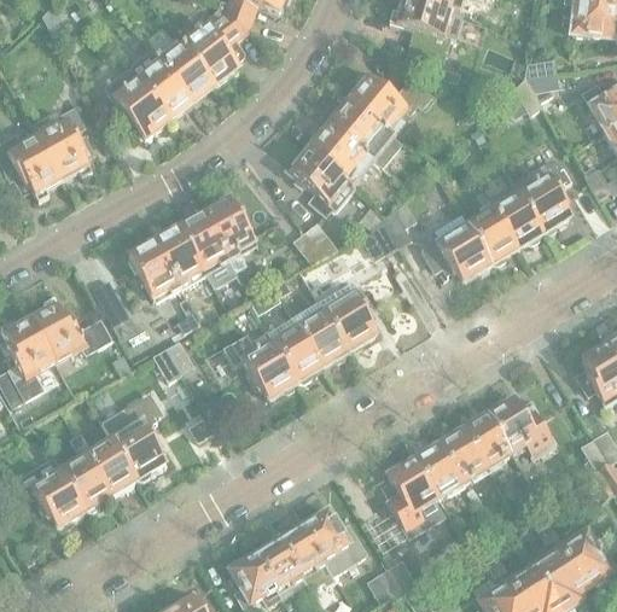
[(279,15),(284,0),(230,0),(228,3),(222,0),(219,9),(216,10),(248,34),(249,33),(257,7),(279,15)]
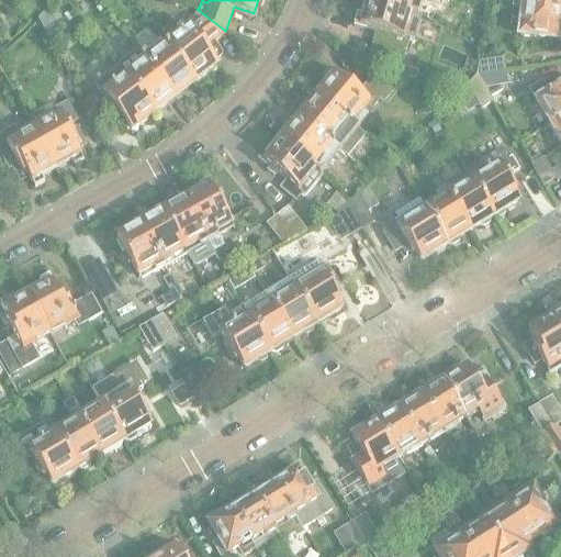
[(415,35),(422,11),(421,11),(404,6),(384,0),(368,0),(365,11),(358,9),(355,21),(383,29),(378,49),(404,57),(411,34),(415,35)]
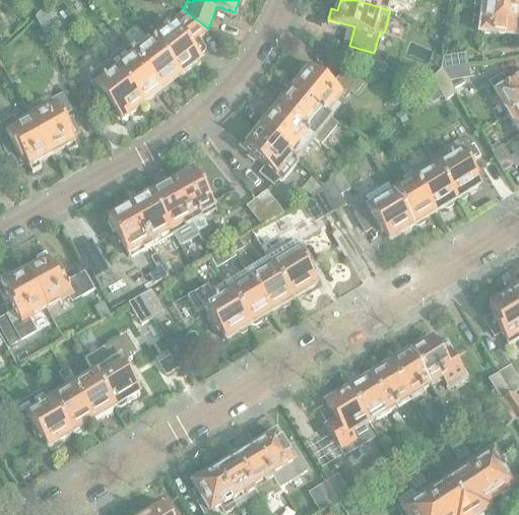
[(389,10),(392,0),(355,0),(374,5),(389,10)]
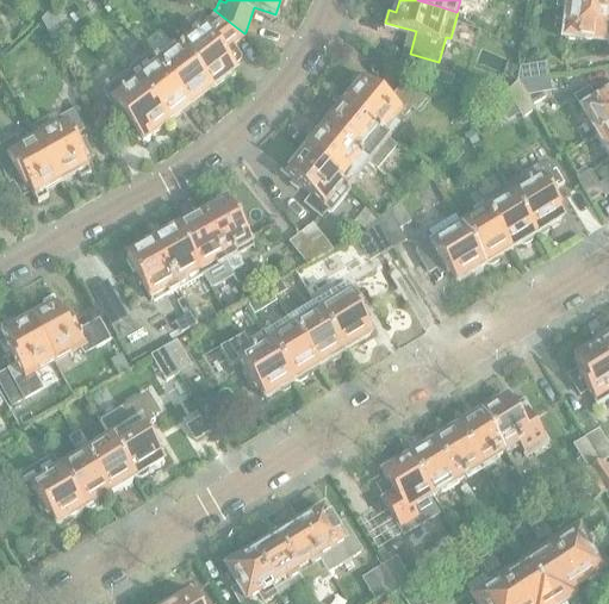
[(558,0),(558,5),(570,6),(608,10),(608,0),(558,0)]
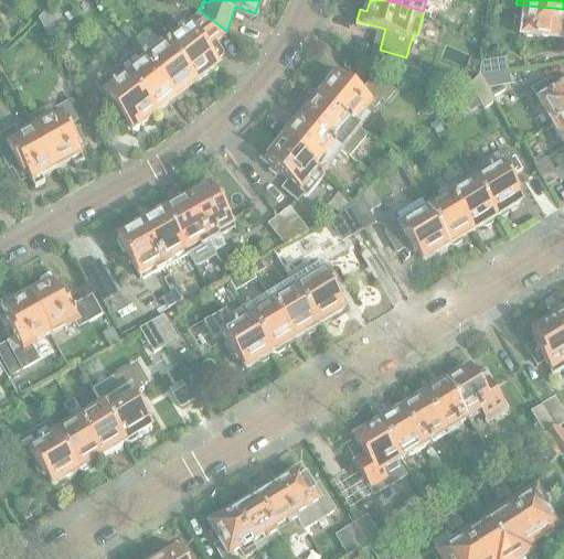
[(65,32),(50,3),(40,15),(53,39),(65,32)]
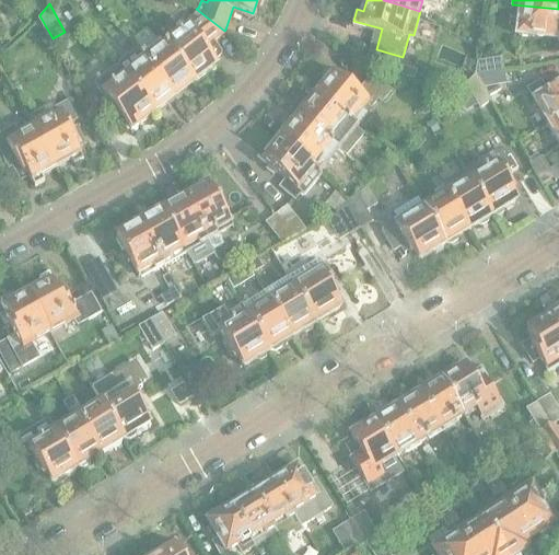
[(558,9),(523,6),(520,32),(558,37),(558,9)]
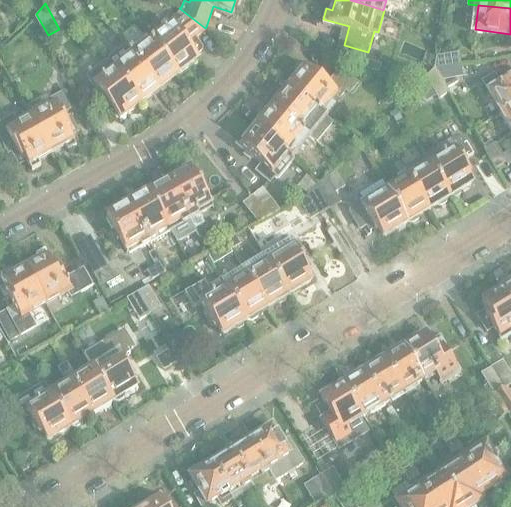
[(203,43),(196,35),(205,28),(179,8),(174,13),(178,18),(174,21),(173,20),(152,35),(179,71),(199,55),(197,52),(203,47),(203,43)]
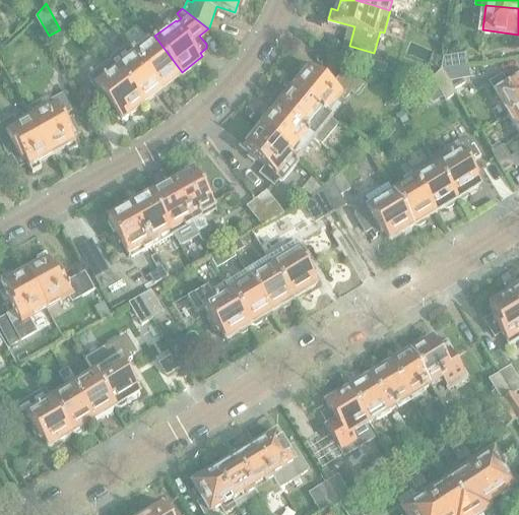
[(182,72),(154,36),(142,45),(137,38),(130,43),(163,86),(182,72)]
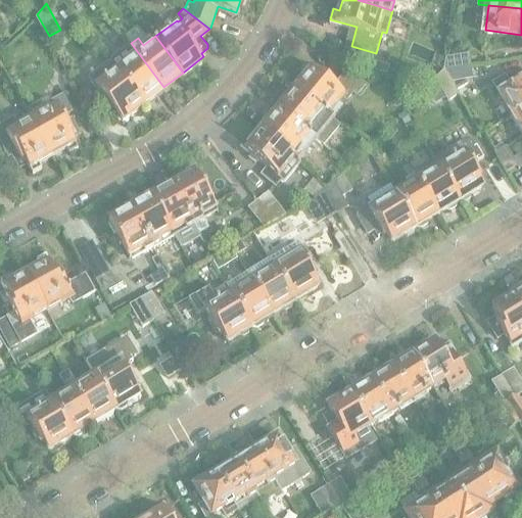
[(163,87),(131,43),(123,49),(129,57),(117,65),(145,101),(163,87)]
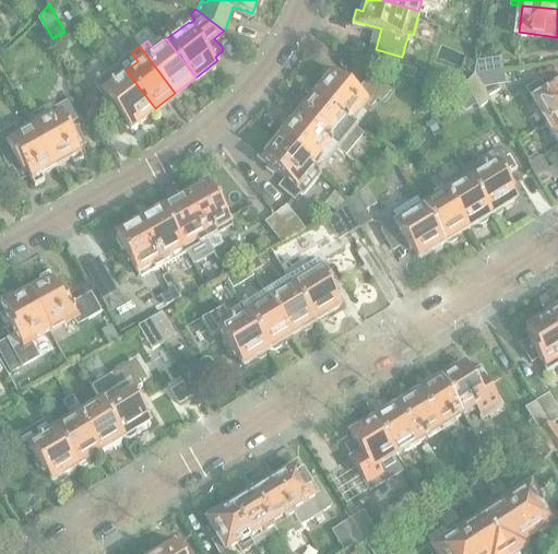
[(506,67),(503,52),(476,58),(475,71),(506,67)]
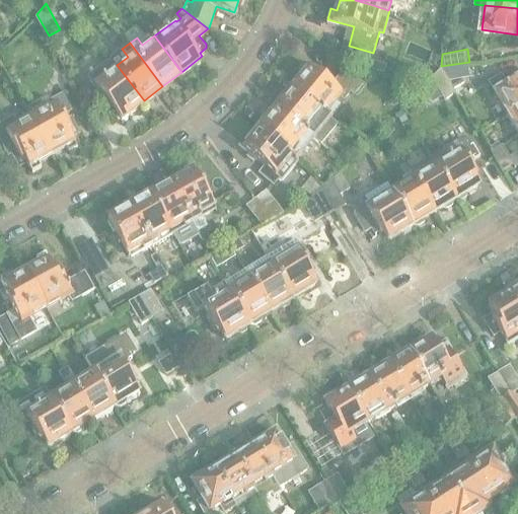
[(384,69),(386,61),(371,57),(369,65),(384,69)]
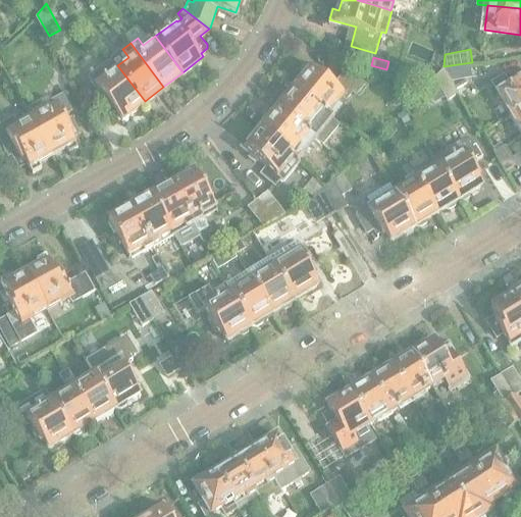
[(145,101),(117,65),(116,66),(111,59),(107,58),(90,72),(90,76),(94,83),(94,84),(121,119),(145,101)]
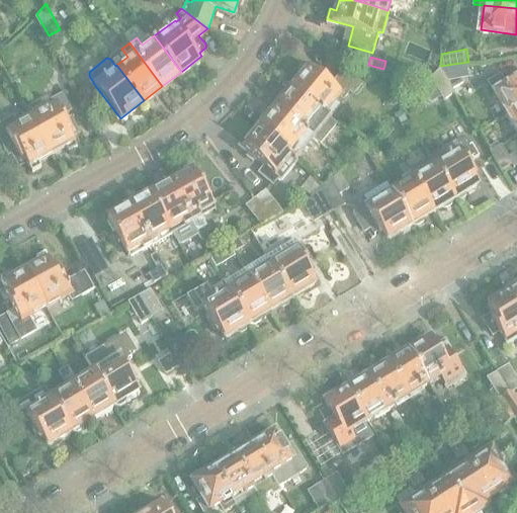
[(356,93),(365,82),(343,66),(330,81),(305,60),(298,68),(304,72),(292,85),(330,115),(332,112),(331,111),(350,88),(356,93)]
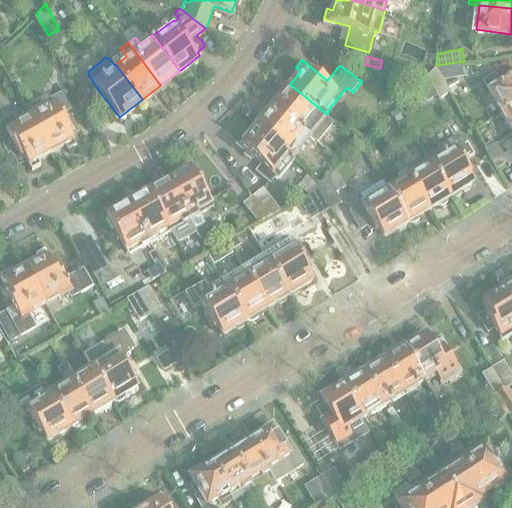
[(457,74),(466,72),(464,61),(436,65),(449,84),(459,78),(457,74)]
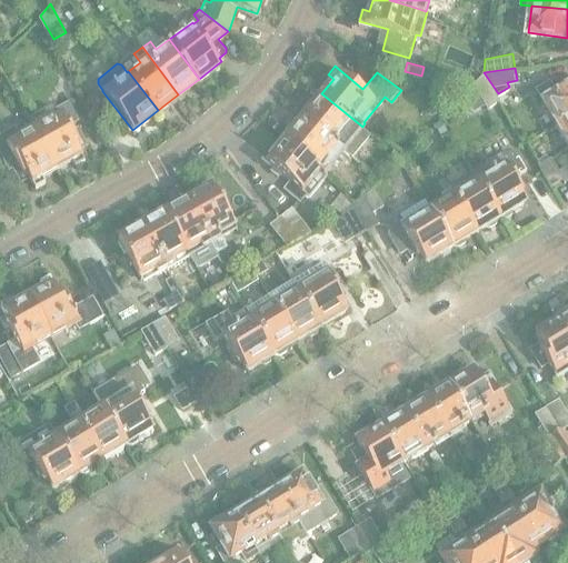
[(459,71),(447,78),(455,91),(468,83),(459,71)]
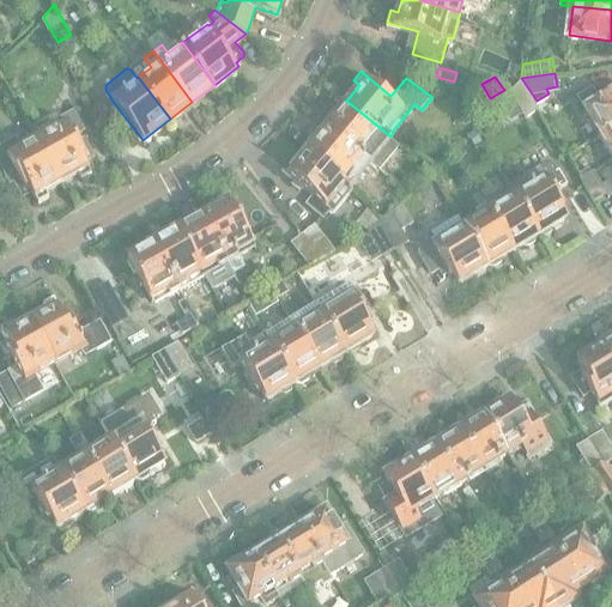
[(537,101),(521,78),(510,87),(526,114),(539,105),(537,101)]
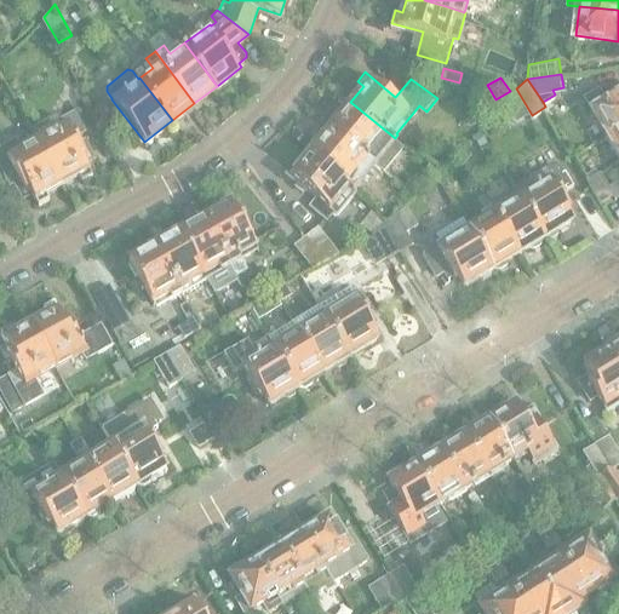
[(606,133),(618,125),(618,91),(606,98),(599,87),(583,97),(606,133)]
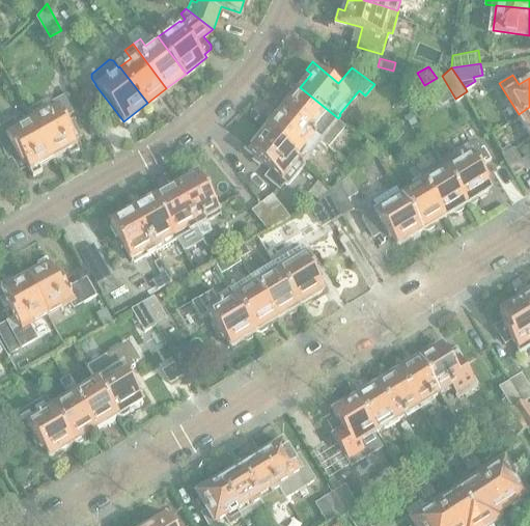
[(345,123),(338,118),(300,87),(283,108),(322,139),(326,142),(329,144),(329,143),(345,123)]
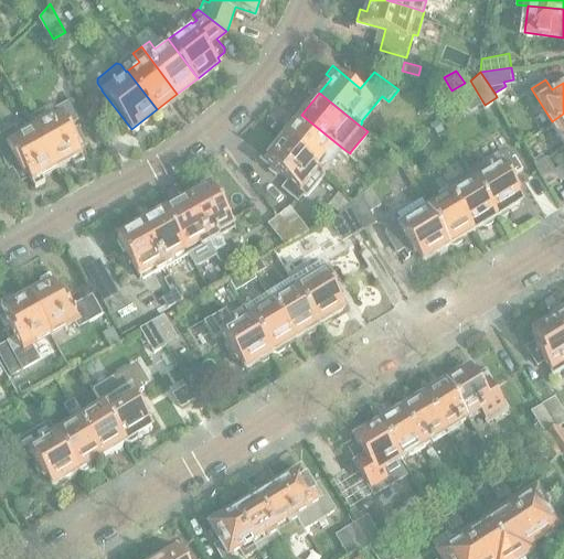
[(83,137),(76,125),(72,126),(66,116),(73,111),(66,99),(56,105),(60,111),(35,125),(56,164),(71,157),(74,163),(85,157),(76,141),(83,137)]
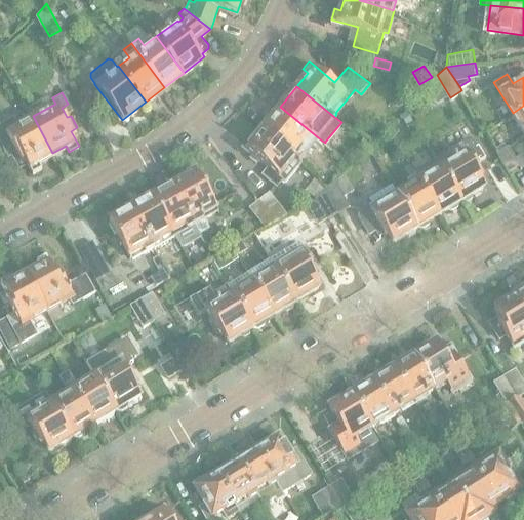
[(523,106),(513,113),(523,131),(523,106)]
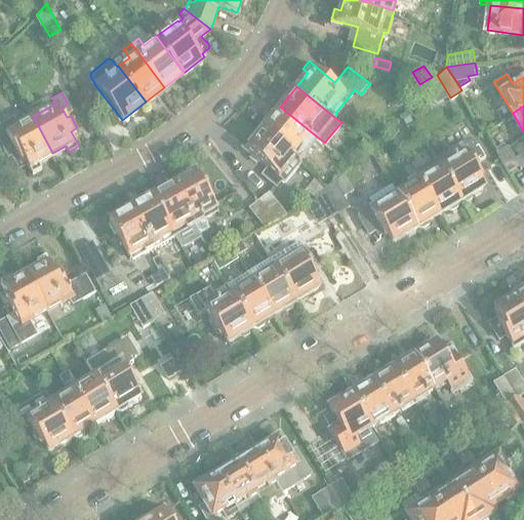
[(318,137),(280,107),(263,127),(295,155),(299,159),(318,137)]
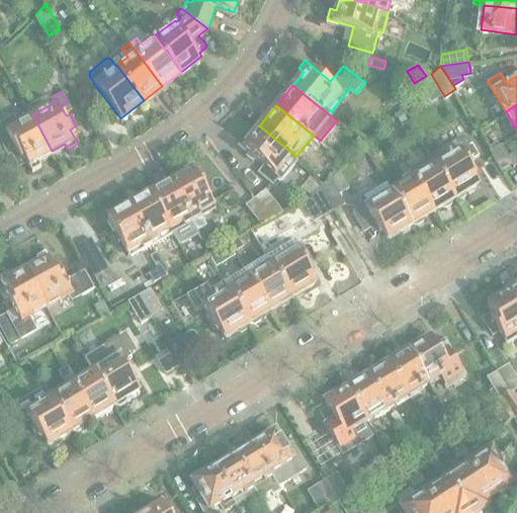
[(52,151),(32,114),(20,121),(15,111),(0,119),(0,135),(9,152),(12,150),(20,163),(27,159),(32,169),(41,164),(38,158),(52,151)]
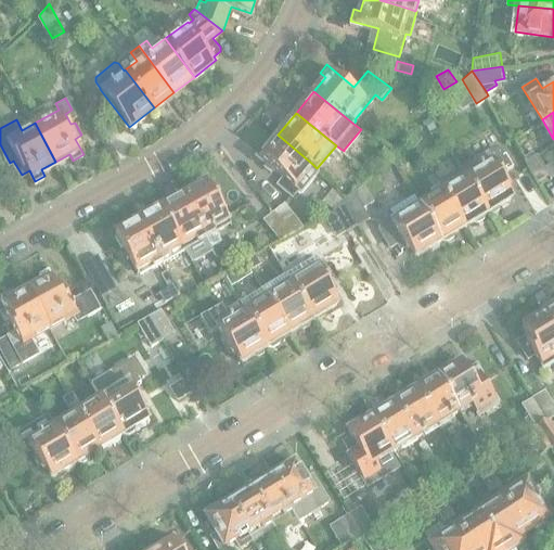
[(312,164),(278,135),(268,146),(262,142),(255,151),(282,175),(277,181),(293,195),(299,188),(303,190),(319,170),(317,168),(312,164)]
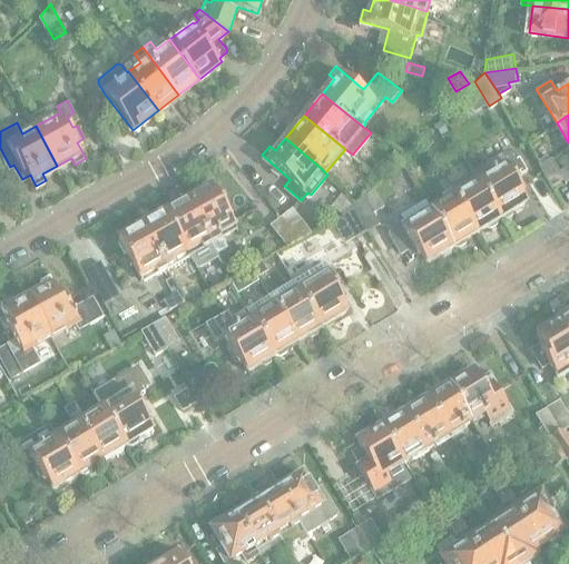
[(523,188),(513,171),(520,168),(521,171),(528,167),(521,155),(518,156),(511,147),(473,169),(500,216),(502,215),(507,216),(512,211),(514,207),(525,200),(526,197),(521,190),(523,188)]
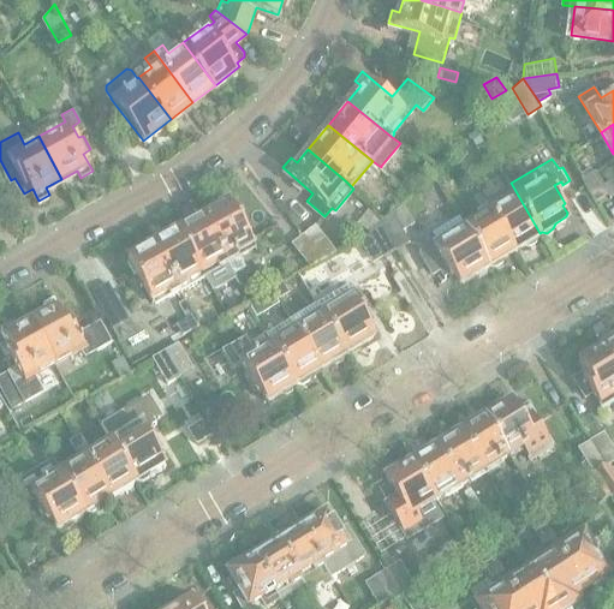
[(371,172),(383,181),(391,173),(381,166),(381,167),(377,165),(371,172)]
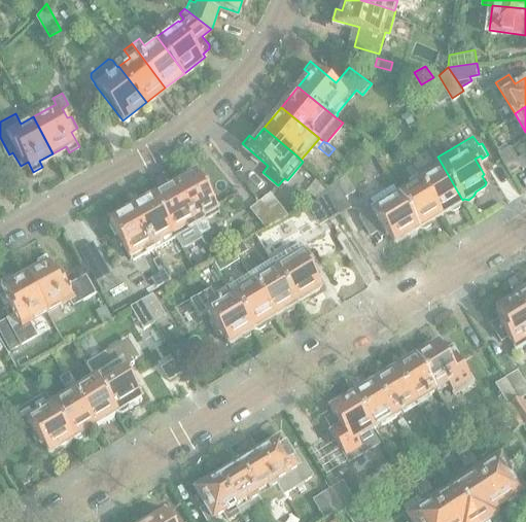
[(521,163),(510,143),(498,150),(511,170),(521,163)]
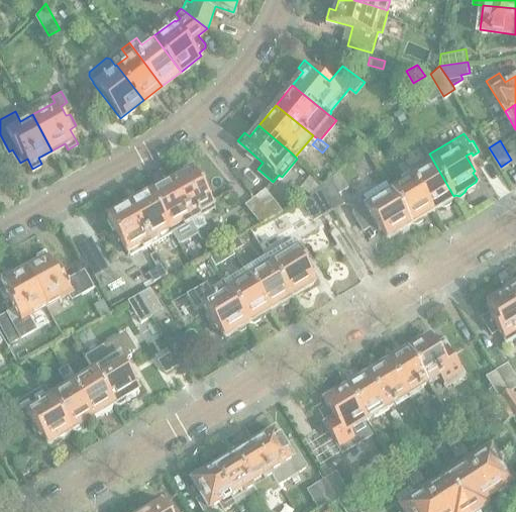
[(351,155),(342,147),(337,154),(346,161),(351,155)]
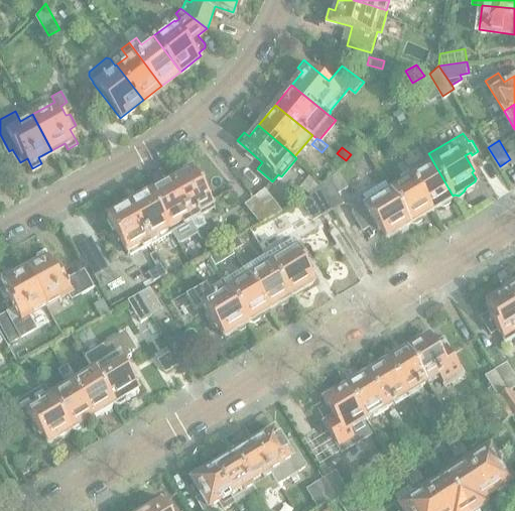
[(453,196),(428,153),(407,166),(413,177),(432,208),(440,203),(444,204),(451,201),(452,197),(453,196)]
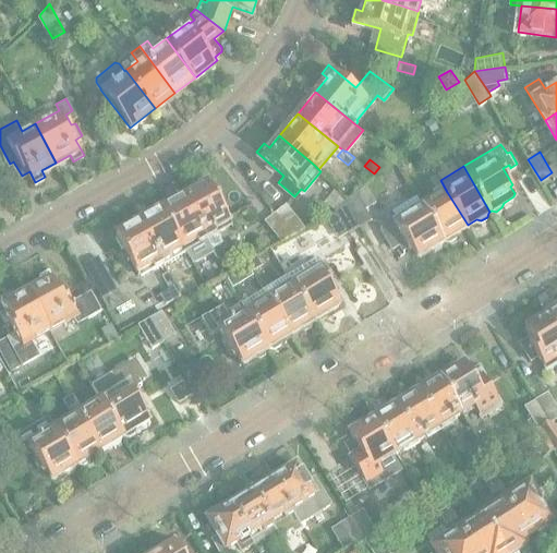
[(442,181),(436,172),(431,176),(435,184),(442,181)]
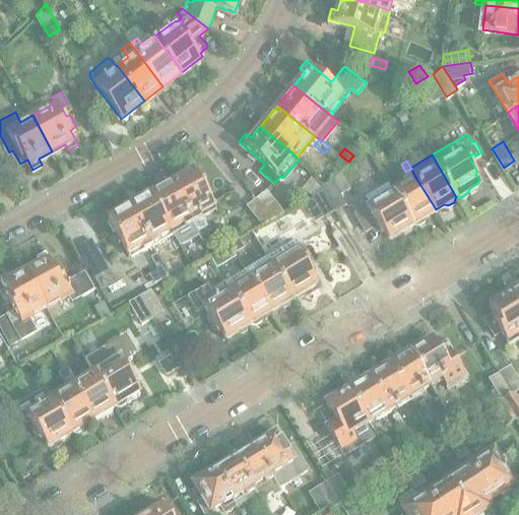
[(214,204),(195,168),(172,181),(199,232),(203,239),(210,235),(205,224),(207,222),(201,211),(214,204)]
